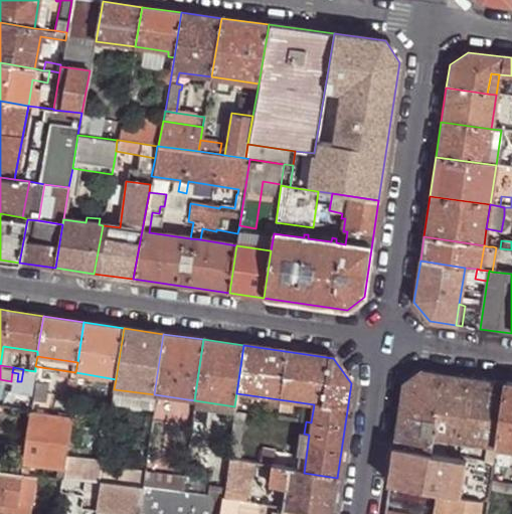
[(33,383),(33,382),(35,371),(28,370),(26,382),(33,383)]
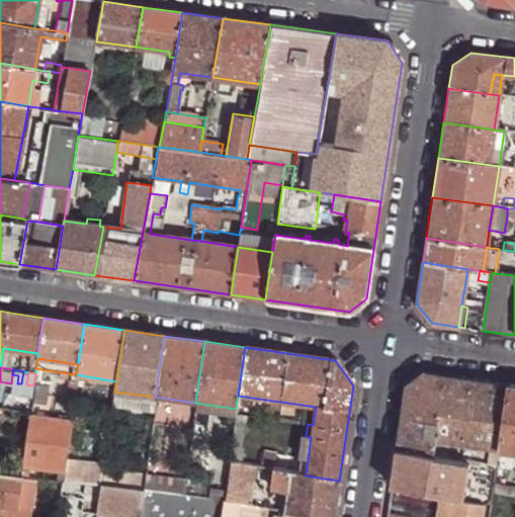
[(63,407),(71,408),(72,401),(75,379),(76,374),(69,373),(63,407)]
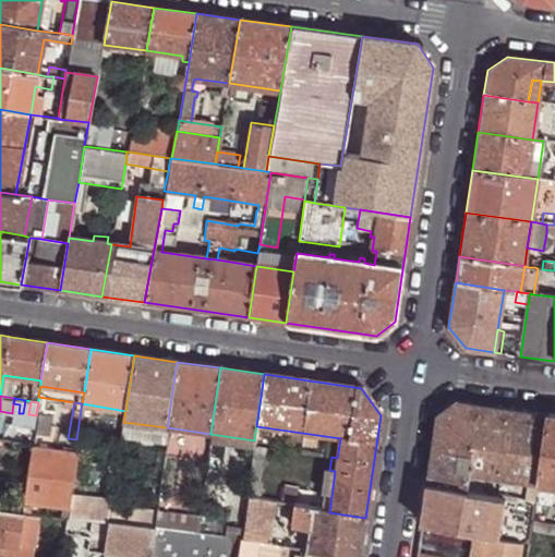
[(436,415),(425,483),(467,491),(469,474),(492,477),(499,479),(537,484),(546,415),(454,402),(436,415)]
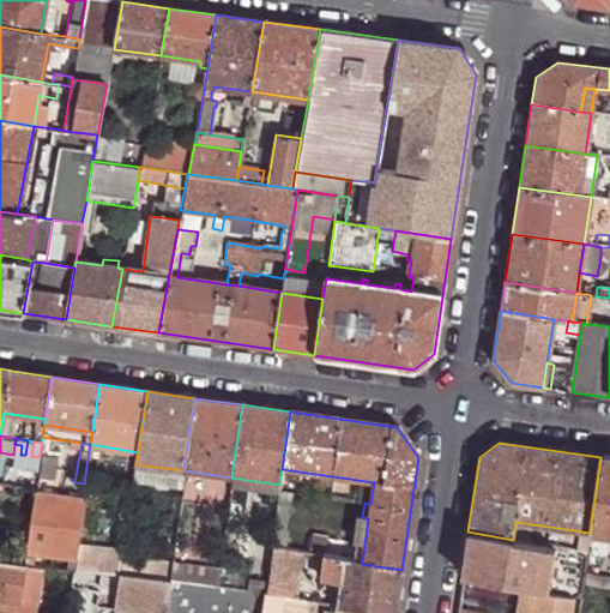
[(89,450),(85,475),(98,478),(102,452),(89,450)]
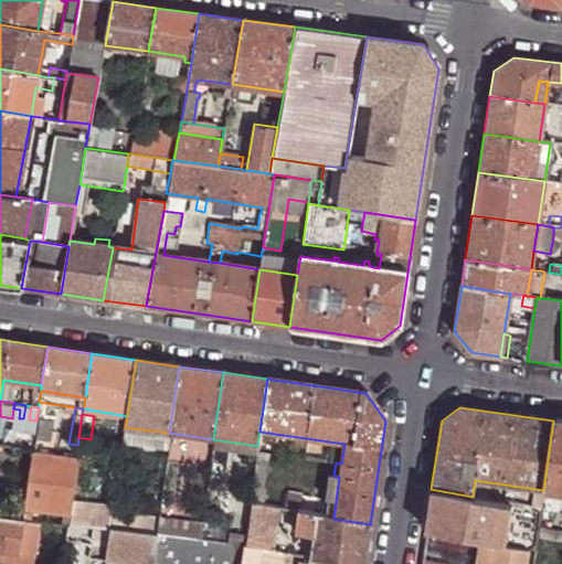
[(36,421),(33,438),(46,440),(49,421),(36,419),(36,421)]
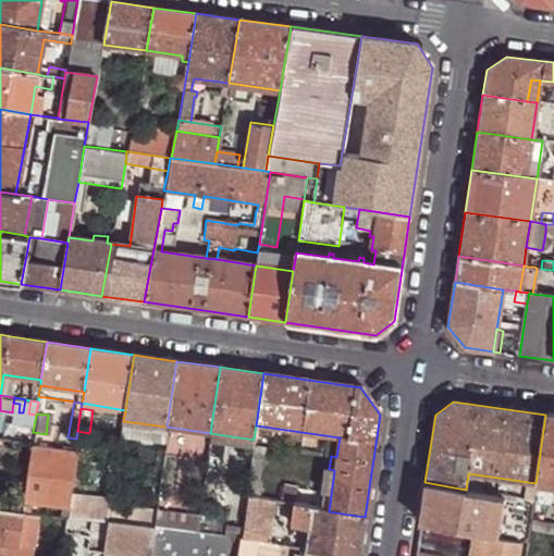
[(553,416),(545,415),(536,483),(541,484),(553,485),(553,416)]
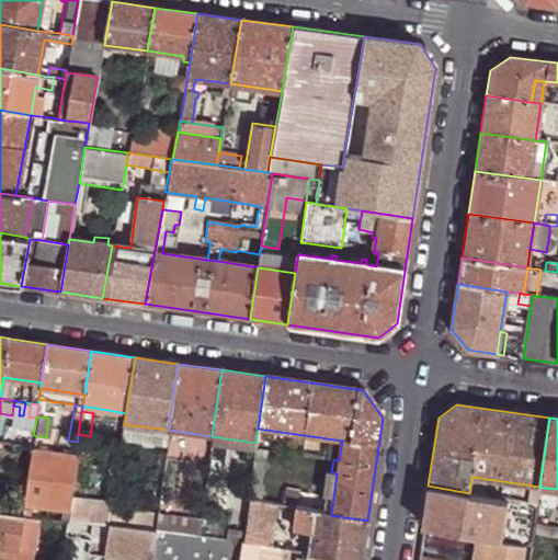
[(173,445),(175,431),(168,430),(166,444),(173,445)]
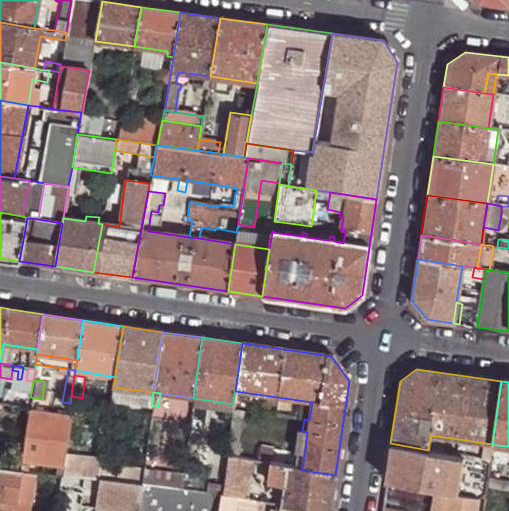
[(192,405),(232,411),(233,404),(193,398),(192,405)]
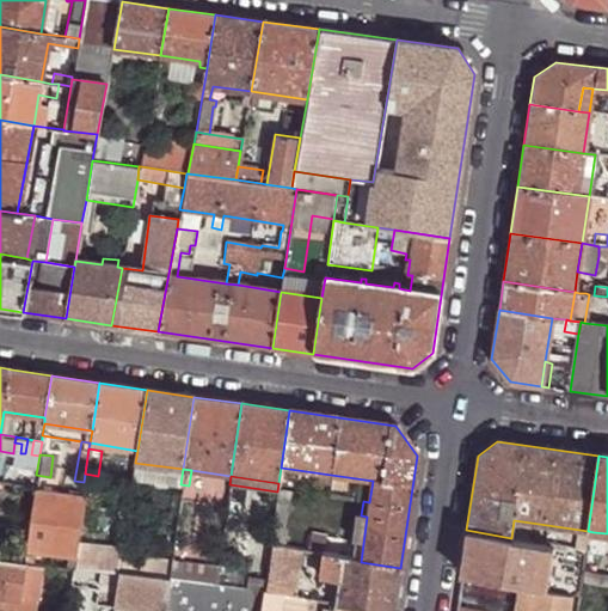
[(72,556),(73,551),(81,498),(34,489),(28,532),(25,549),(72,556)]
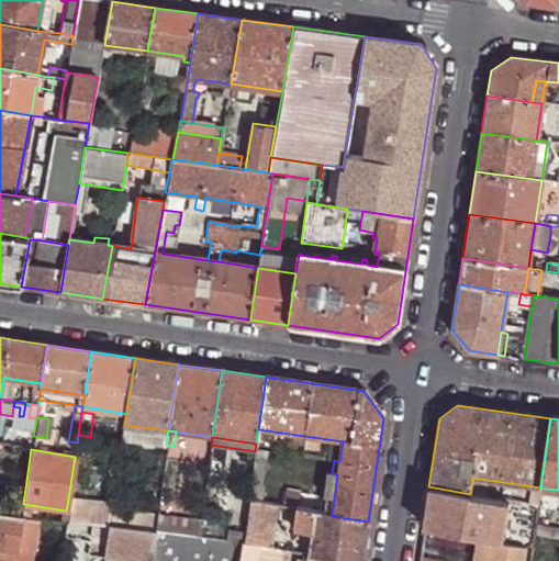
[(252,472),(253,462),(254,459),(246,458),(245,471),(252,472)]
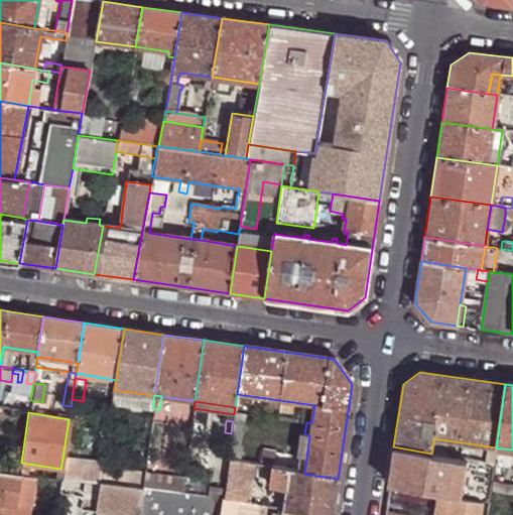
[(231,433),(229,448),(227,459),(227,461),(238,462),(243,426),(232,424),(231,433)]
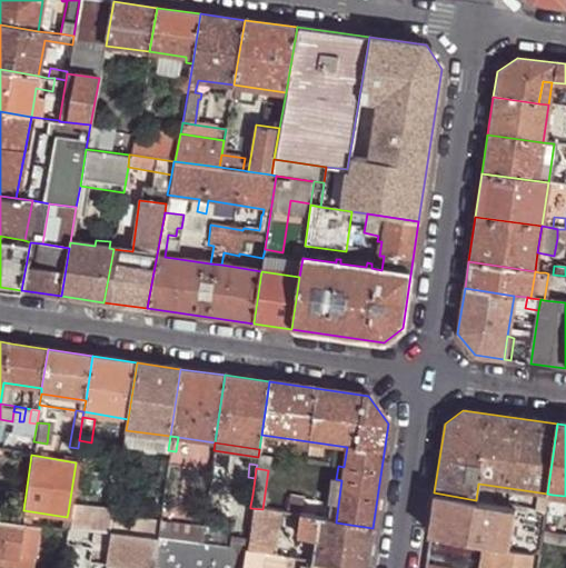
[(21,524),(23,510),(26,495),(7,491),(5,514),(3,520),(21,524)]
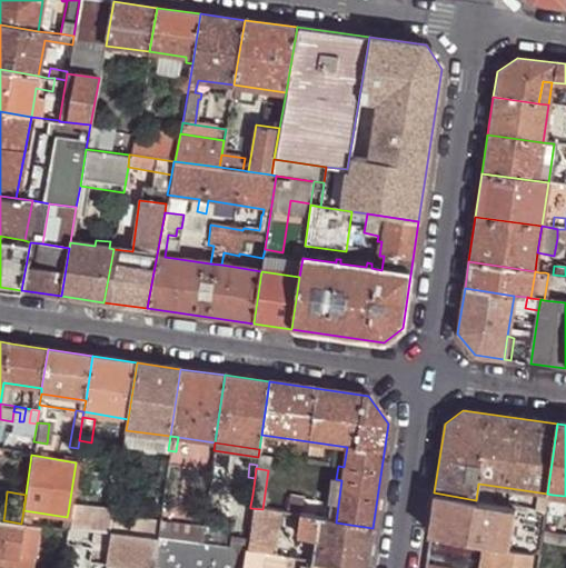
[(476,500),(434,492),(427,536),(487,548),(498,549),(503,506),(476,500)]
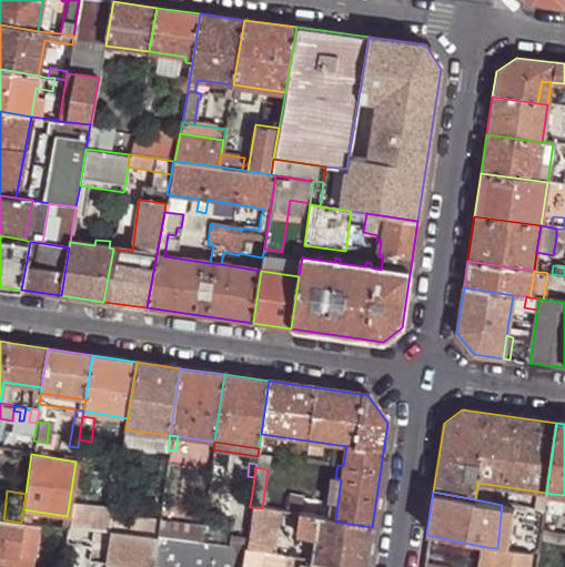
[(282,495),(280,512),(296,515),(300,497),(282,495)]
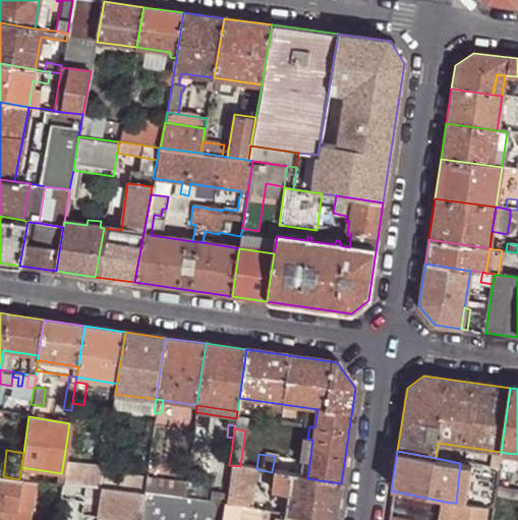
[(498,471),(460,463),(456,503),(485,509),(492,511),(494,496),(496,488),(498,471)]
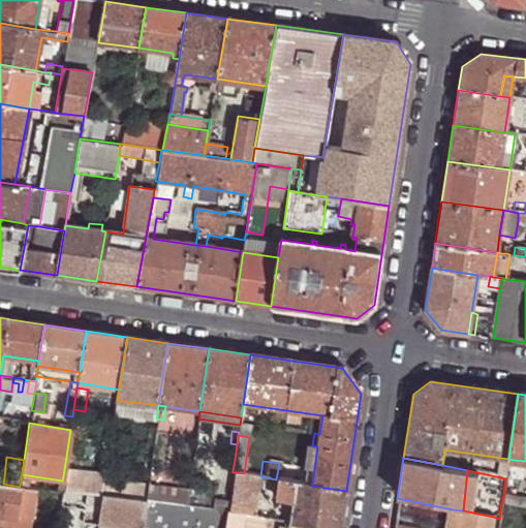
[(244,473),(233,472),(228,501),(227,514),(247,517),(253,518),(260,476),(244,473)]
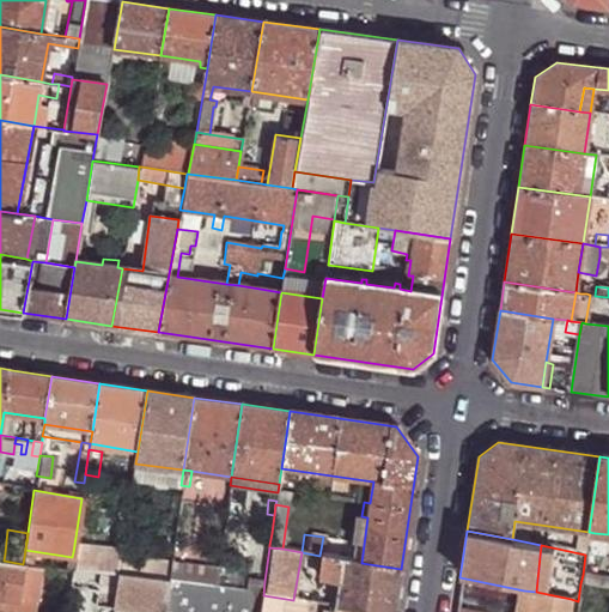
[(69,570),(95,573),(97,556),(73,552),(72,557),(69,570)]
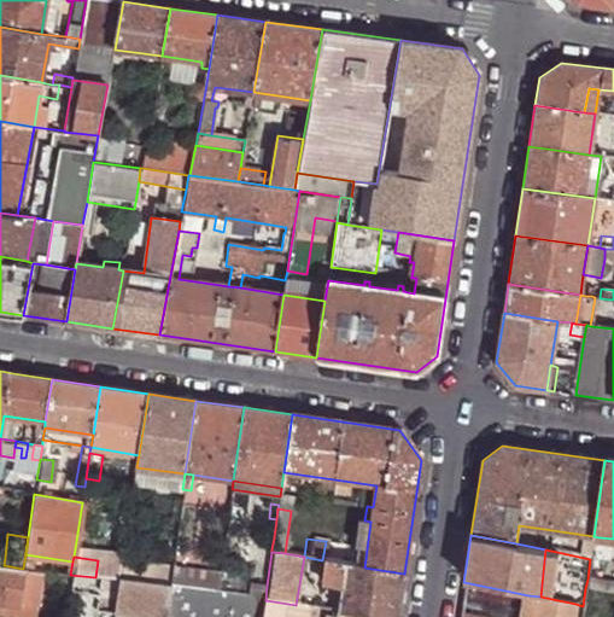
[(397,616),(404,574),(364,568),(325,560),(322,583),(341,587),(338,612),(364,616),(397,616)]
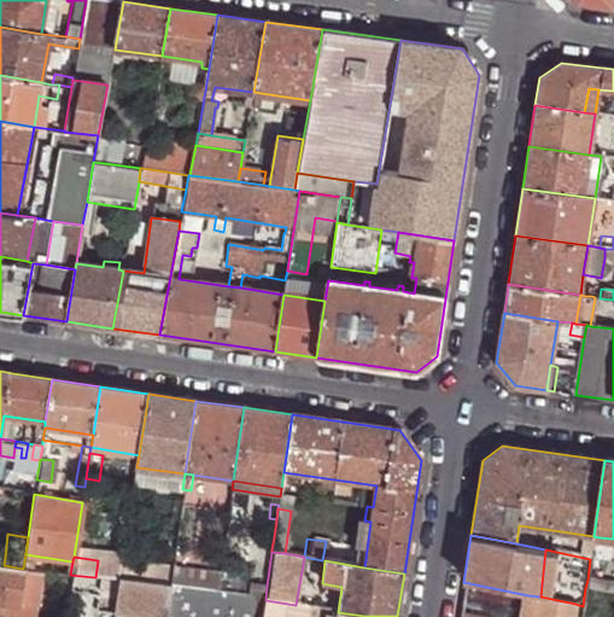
[(0,601),(34,607),(40,570),(23,569),(4,565),(0,565),(0,601)]
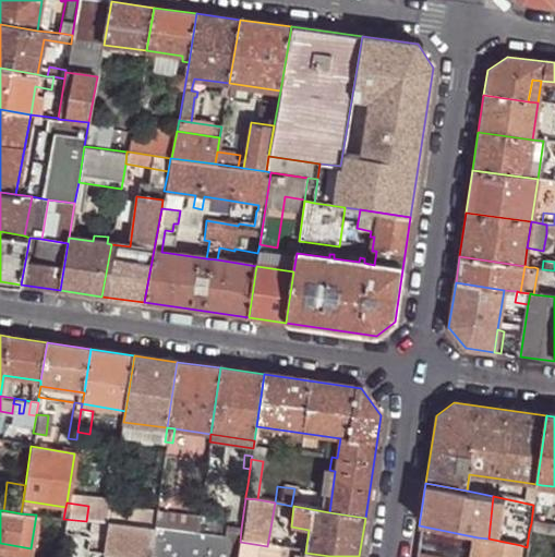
[(118,525),(152,530),(154,515),(120,510),(118,525)]
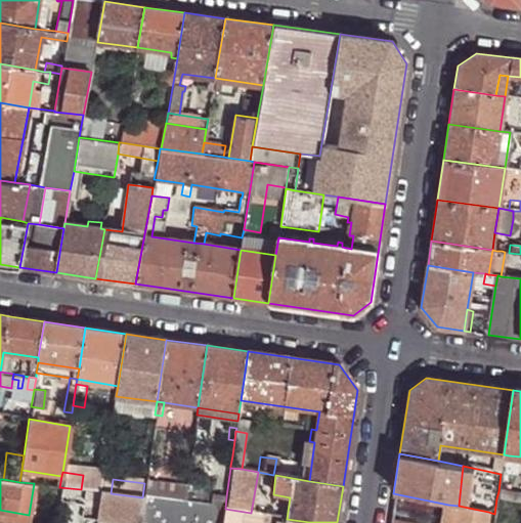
[(142,497),(183,503),(185,488),(144,483),(142,497)]
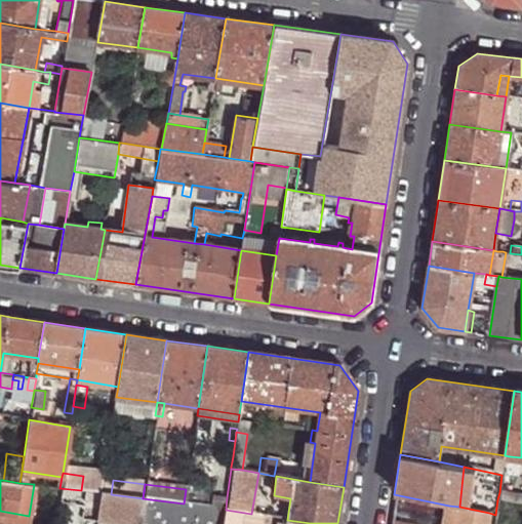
[(97,506),(99,492),(81,490),(59,488),(57,499),(97,506)]
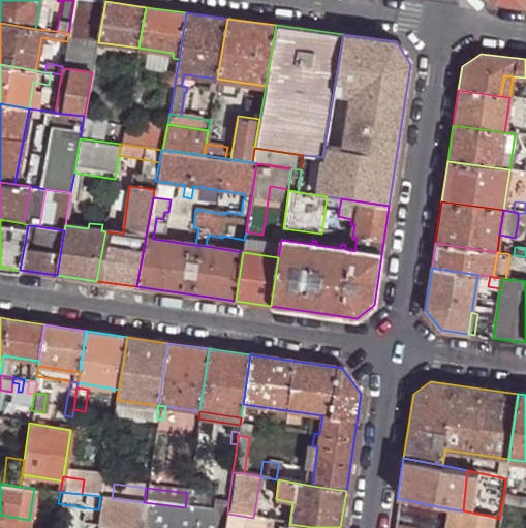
[(138,527),(144,502),(112,498),(100,496),(98,509),(96,526),(107,527),(138,527)]
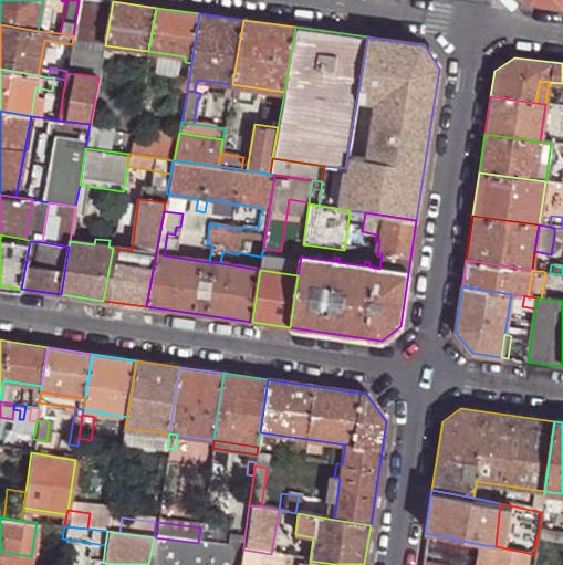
[(562,534),(539,531),(537,539),(562,542),(562,534)]
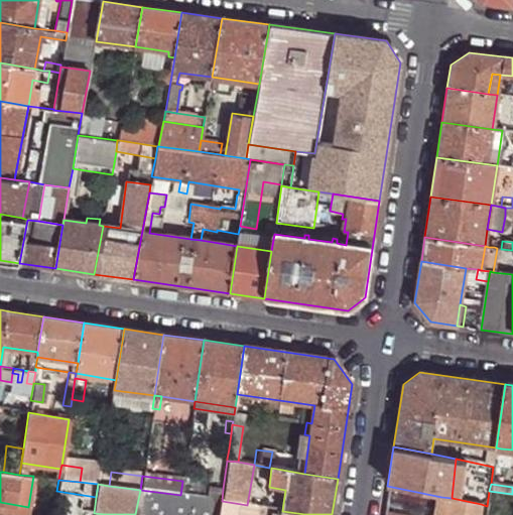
[(222,501),(223,489),(206,486),(205,498),(222,501)]
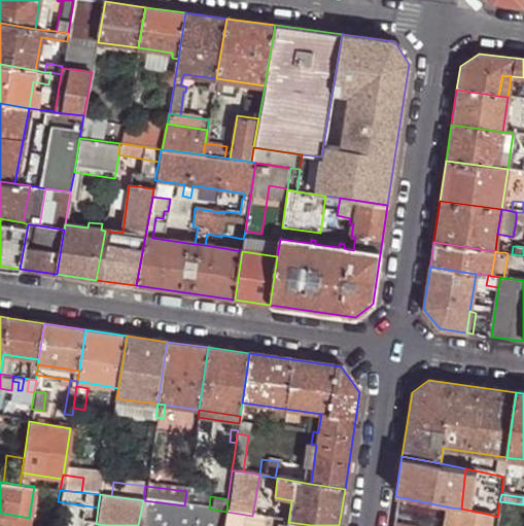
[(223,525),(226,512),(209,509),(184,505),(143,500),(138,525),(223,525)]
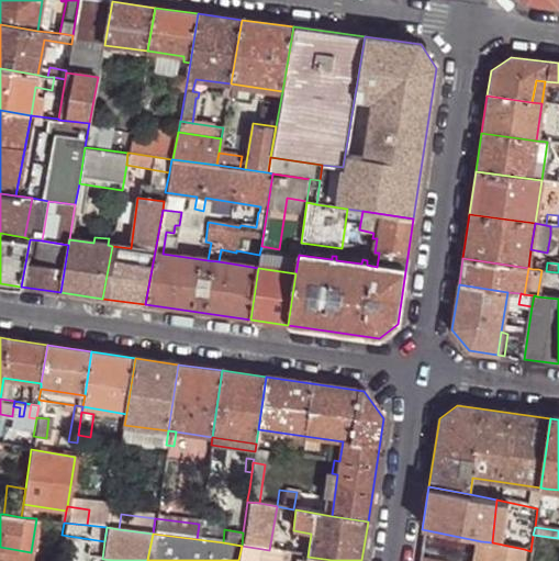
[(488,560),(492,542),(481,541),(477,560),(488,560)]
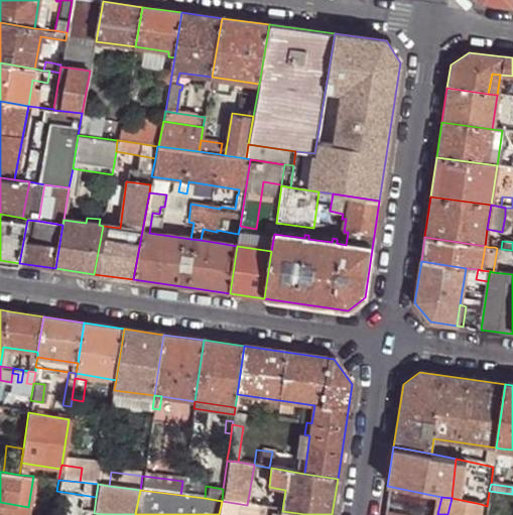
[(478,514),(481,504),(452,498),(447,514),(478,514)]
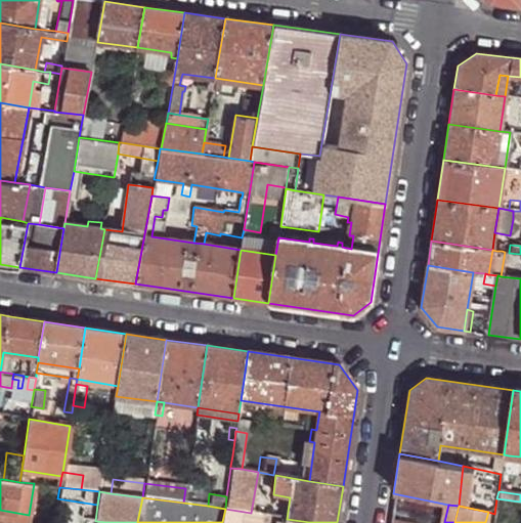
[(243,522),(244,520),(245,512),(225,509),(222,522),(243,522)]
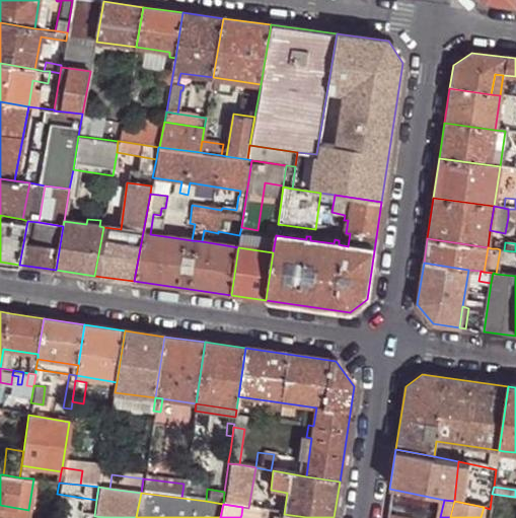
[(262,517),(263,510),(248,508),(242,507),(241,515),(254,517),(262,517)]
